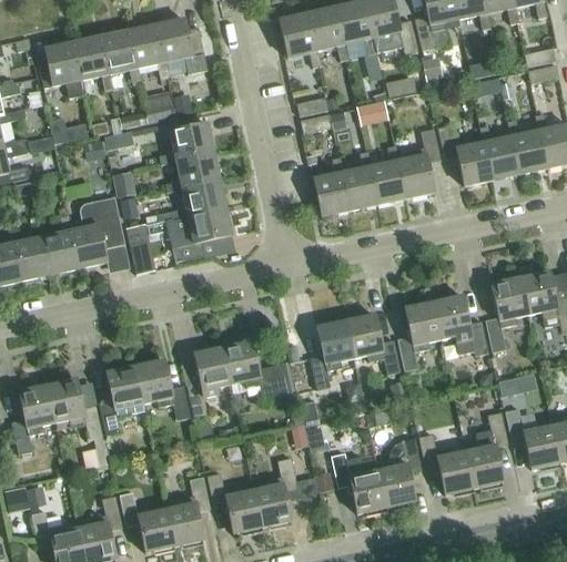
[(375,53),(372,38),(371,38),(363,0),(334,7),(343,44),(344,43),(363,39),(367,54),(375,53)]
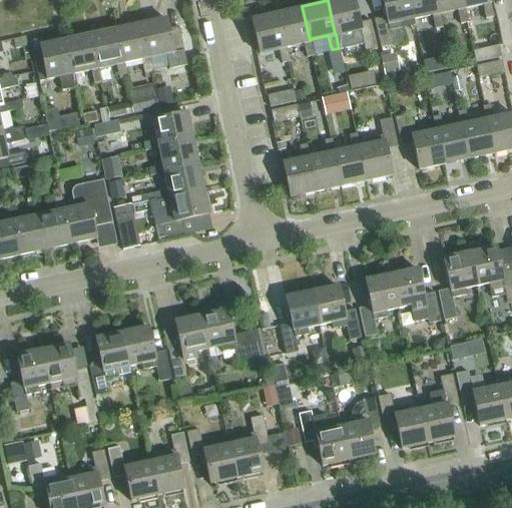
[(362,35),(365,48),(376,45),(370,19),(359,21),(353,0),(328,0),(335,34),(336,34),(346,31),(348,38),(362,35)]
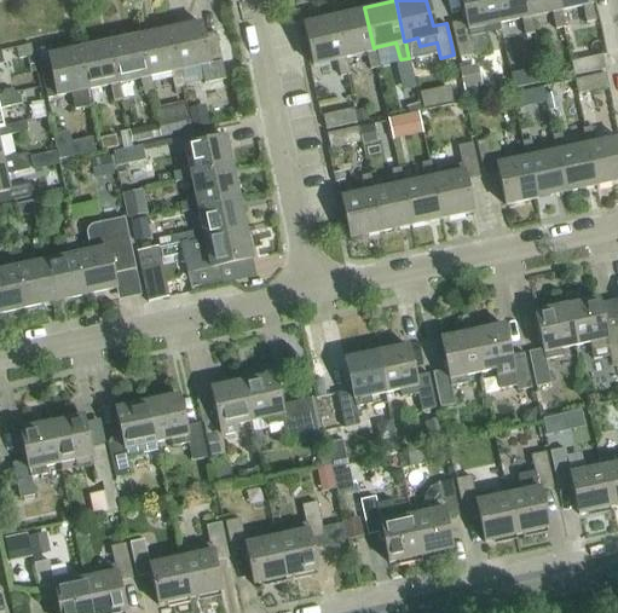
[(460,0),(465,18),(452,21),(460,53),(474,50),(469,33),(485,29),(484,24),(497,21),(492,0),(460,0)]
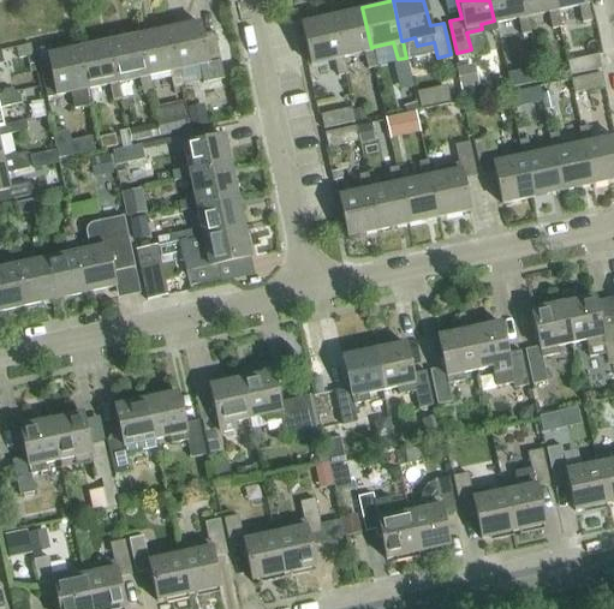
[(525,15),(522,0),(489,0),(494,21),(517,16),(520,31),(530,30),(526,15),(525,15)]
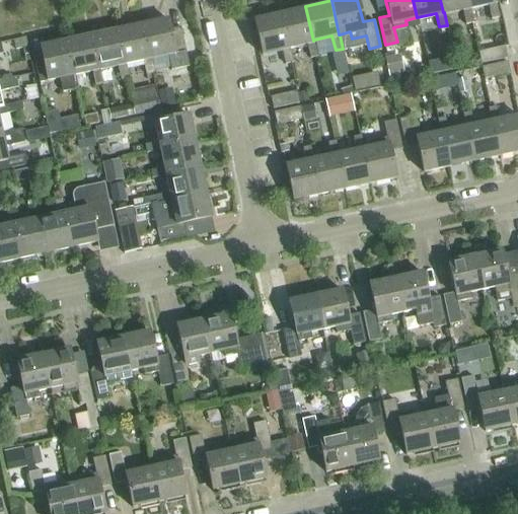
[(440,0),(443,12),(444,12),(461,8),(464,21),(472,19),(469,6),(468,6),(466,0),(440,0)]
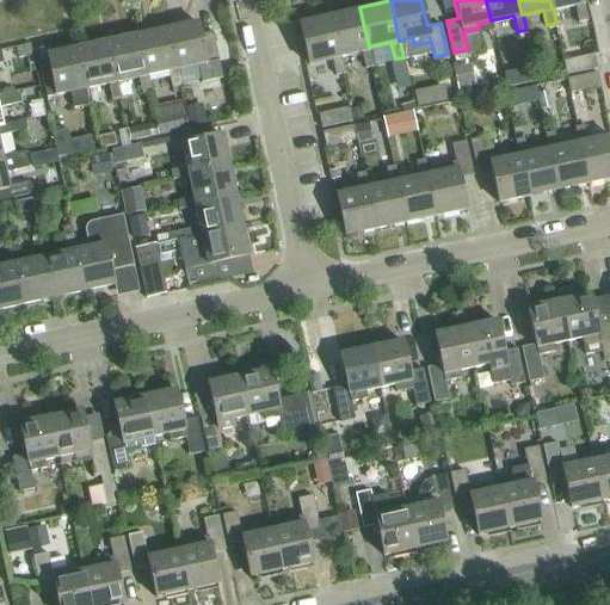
[(549,0),(552,7),(553,7),(574,2),(578,18),(587,16),(584,0),(583,0),(549,0)]
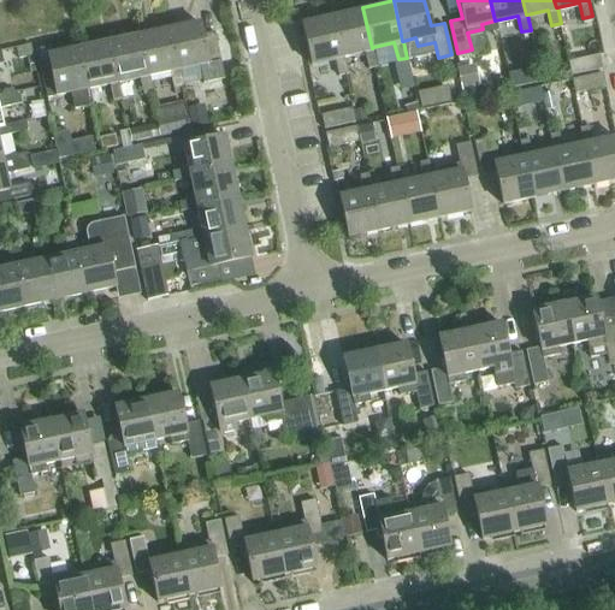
[(377,64),(373,47),(372,48),(362,7),(332,13),(341,54),(343,54),(364,49),(367,66),(377,64)]
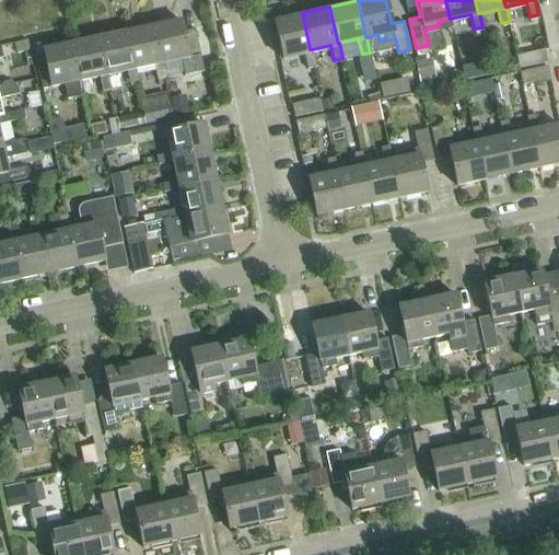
[(315,65),(312,49),(310,49),(302,12),(275,19),(282,56),(303,50),(306,66),(315,65)]
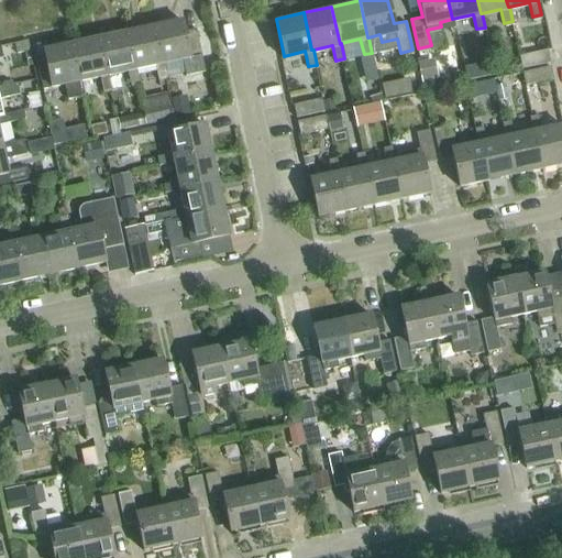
[(187,72),(195,69),(205,67),(196,25),(185,28),(183,17),(155,23),(163,61),(164,61),(184,56),(187,72)]
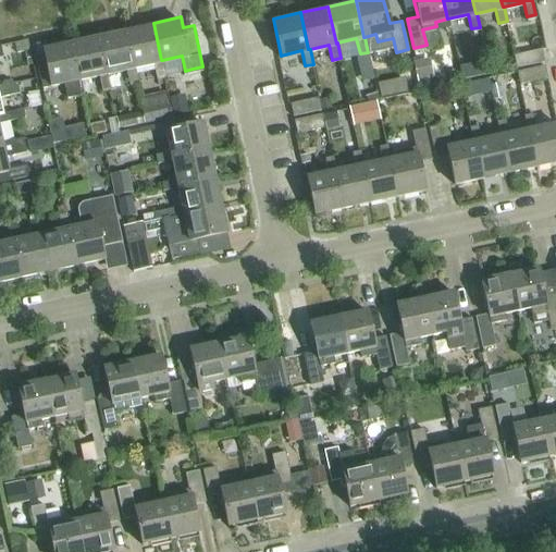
[(165,74),(162,60),(161,60),(153,23),(126,28),(135,65),(136,65),(153,61),(157,76),(165,74)]
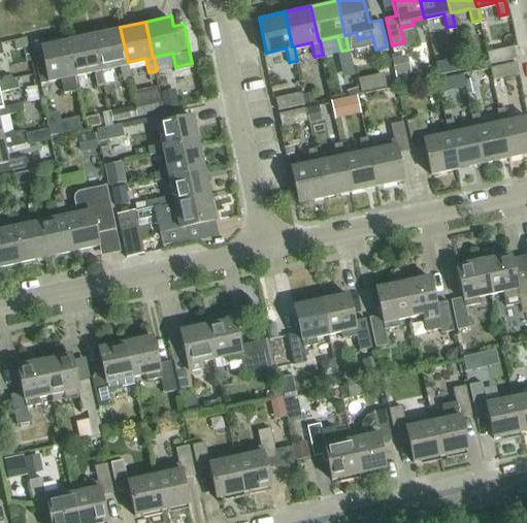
[(132,76),(129,62),(128,62),(120,27),(94,33),(101,68),(102,67),(120,64),(123,78),(132,76)]
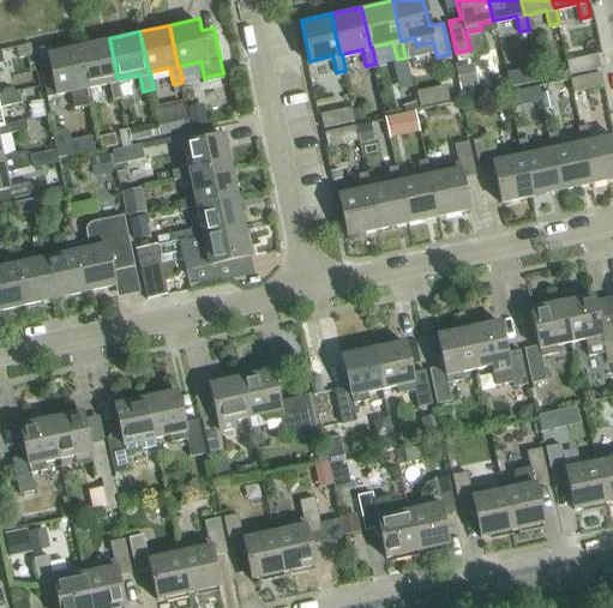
[(122,95),(119,78),(118,79),(109,38),(79,44),(88,85),(89,85),(110,80),(114,97),(122,95)]
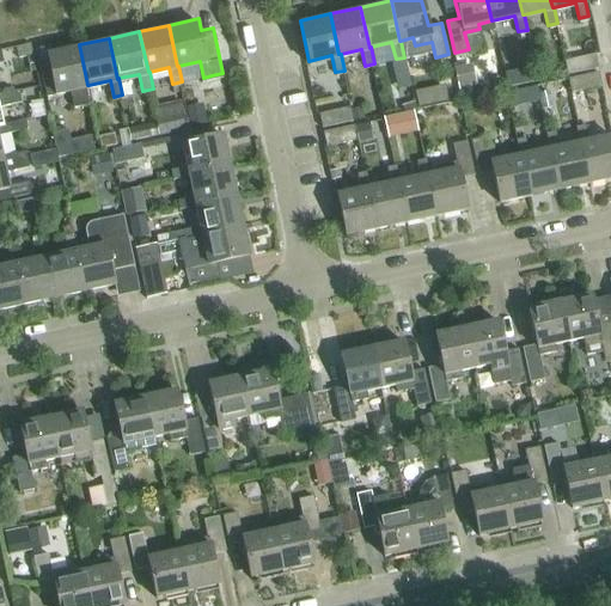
[(48,51),(50,60),(41,62),(47,93),(56,91),(56,92),(71,89),(74,104),(83,102),(84,103),(92,102),(89,85),(87,85),(79,44),(48,51)]
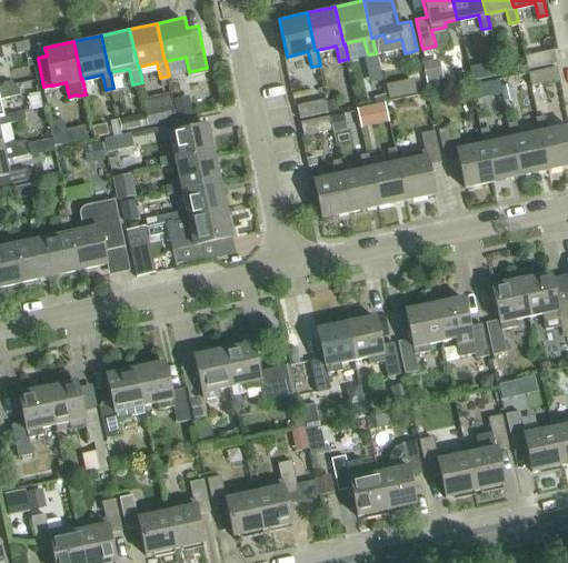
[(555,59),(554,50),(552,47),(524,53),(526,66),(555,59)]
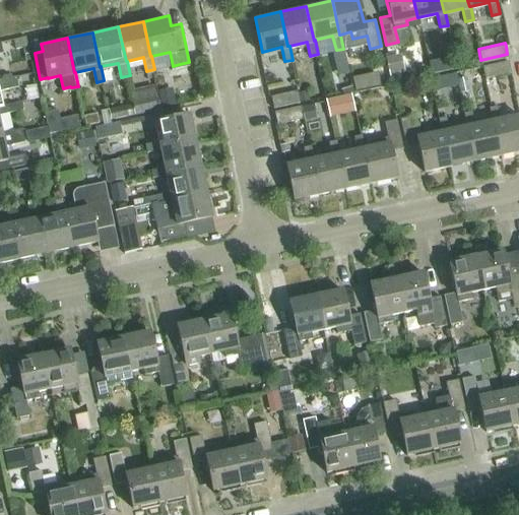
[(433,56),(439,83),(464,78),(458,50),(433,56)]
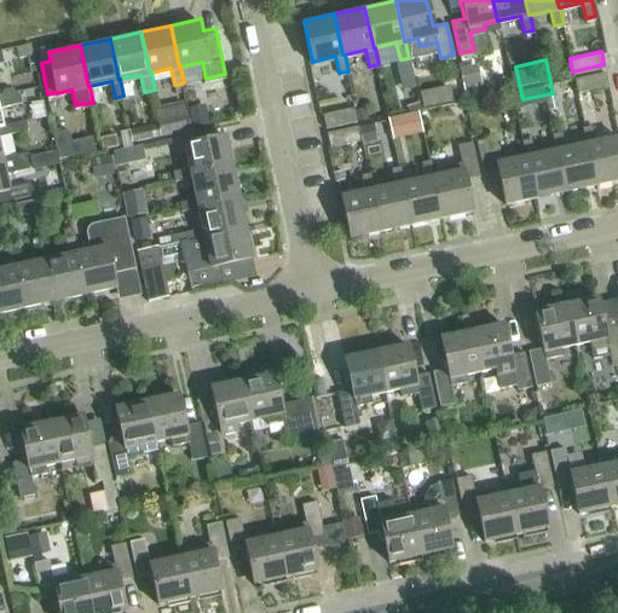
[(608,82),(607,77),(605,69),(573,76),(576,90),(608,82)]
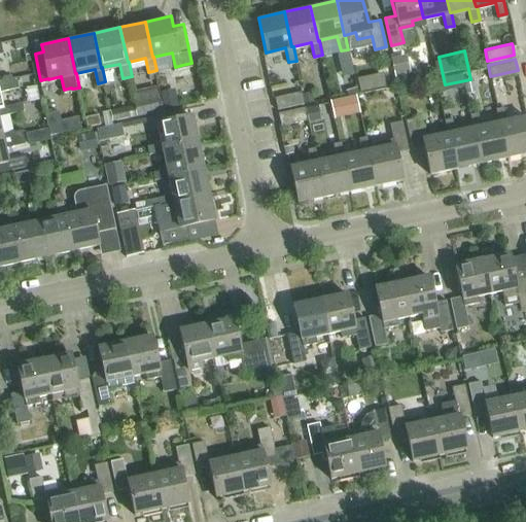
[(0,104),(3,104),(0,89),(18,84),(15,75),(4,77),(0,78),(0,104)]
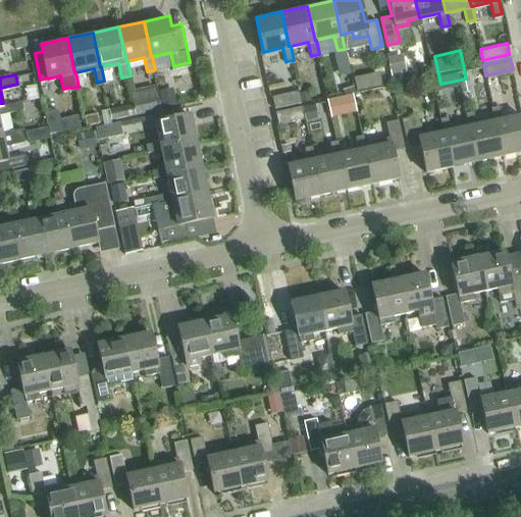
[(298,89),(272,95),(274,105),(300,100),(298,89)]
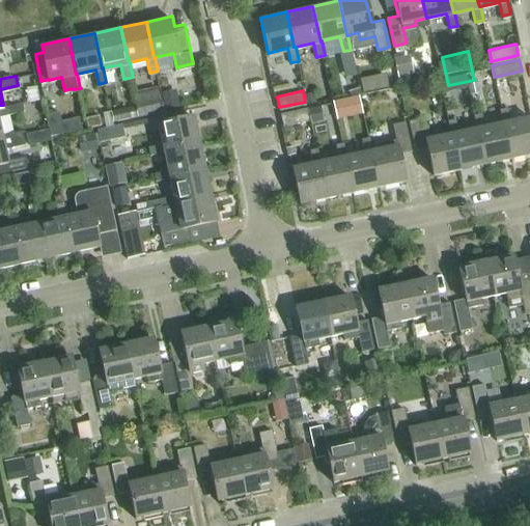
[(135,98),(138,113),(164,108),(161,92),(135,98)]
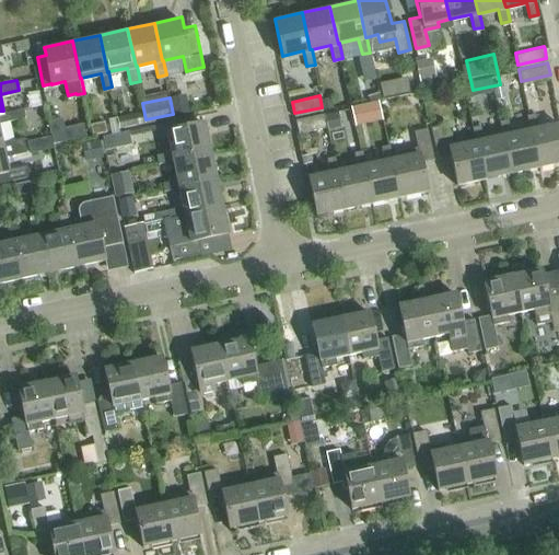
[(0,131),(0,119),(25,115),(23,106),(3,111),(0,111),(0,142),(2,142),(2,140),(0,131)]
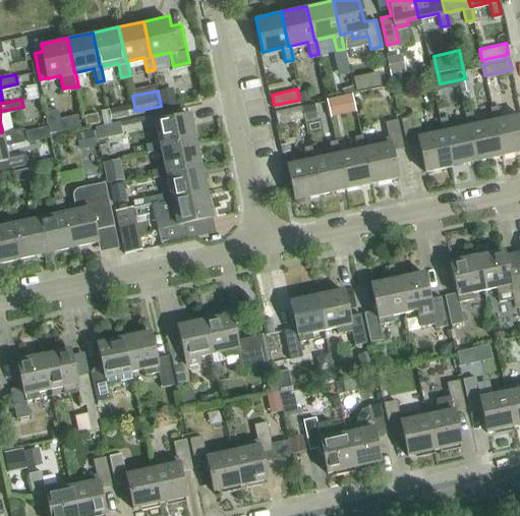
[(494,118),(502,153),(519,149),(519,113),(500,117),(497,103),(489,105),(493,119),(494,118)]
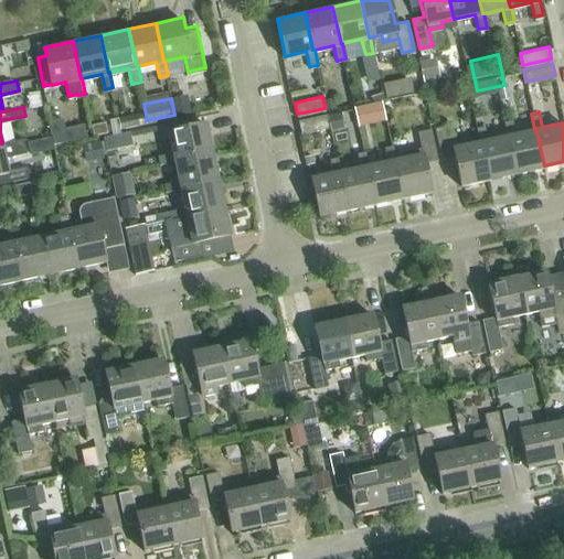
[(326,113),(298,119),(300,131),(328,125),(326,113)]
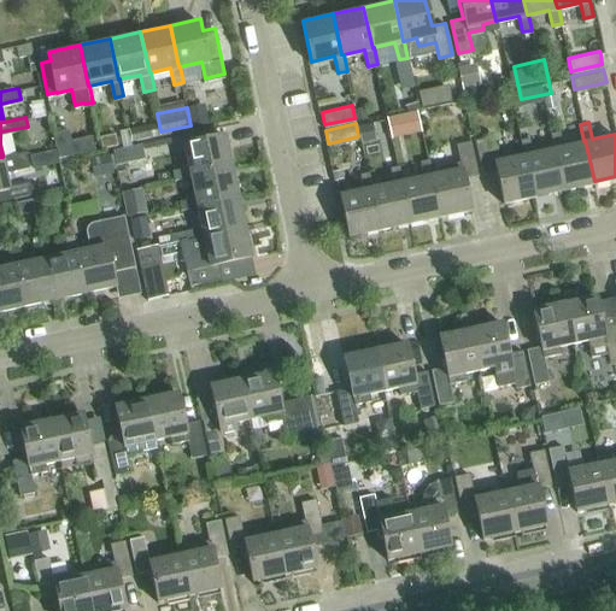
[(563,188),(594,181),(585,140),(584,141),(562,145),(558,129),(550,130),(553,147),(555,147),(563,188)]
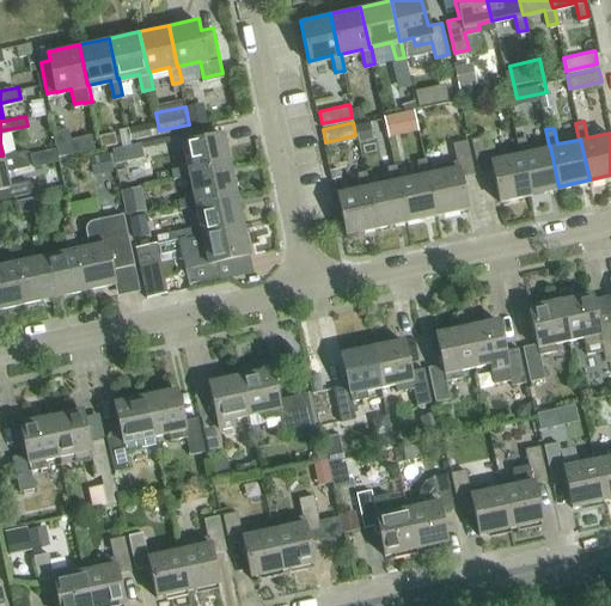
[(189,172),(230,164),(222,133),(182,141),(187,163),(171,166),(173,177),(189,173),(189,172)]
